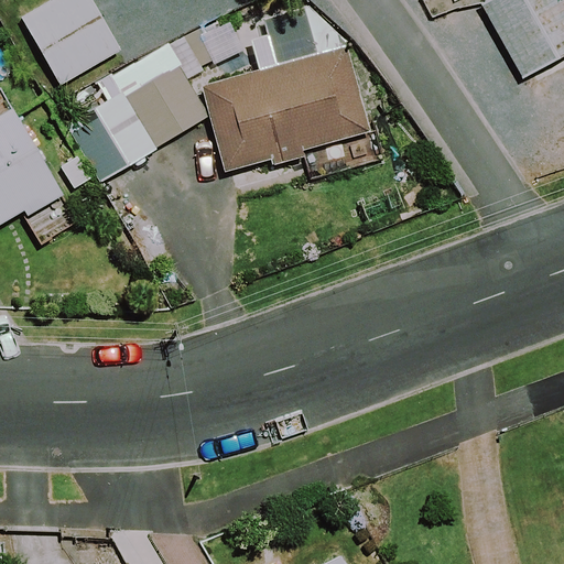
[(121,50),(93,0),(46,0),(21,15),(61,84),(121,50)]
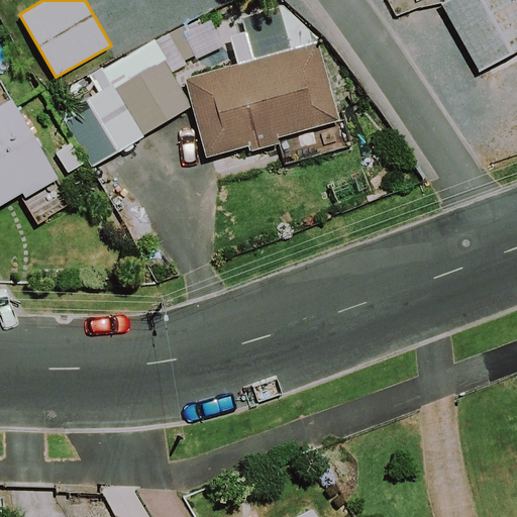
[(516,49),(516,0),(443,0),(440,2),(481,72),(516,49)]
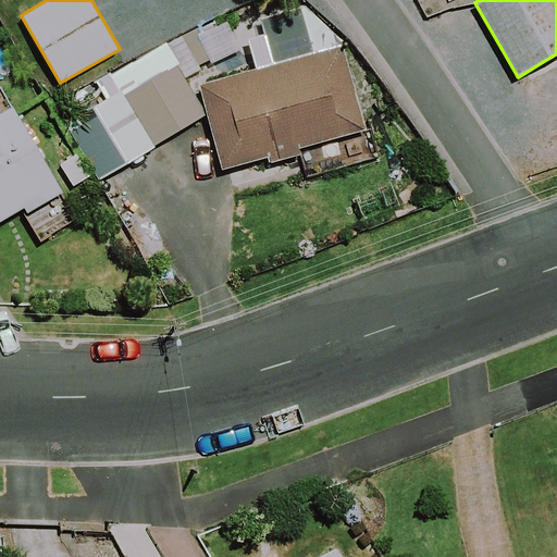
[(199,85),(223,169),(268,156),(270,162),(301,152),(300,147),(366,130),(342,45),(199,85)]
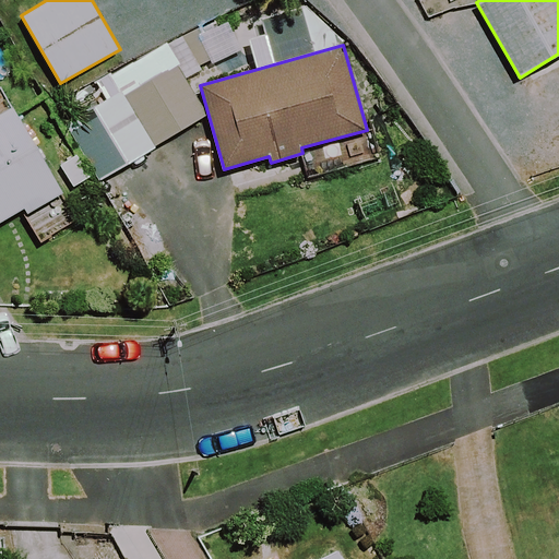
[(206,115),(177,64),(125,94),(154,144),(206,115)]
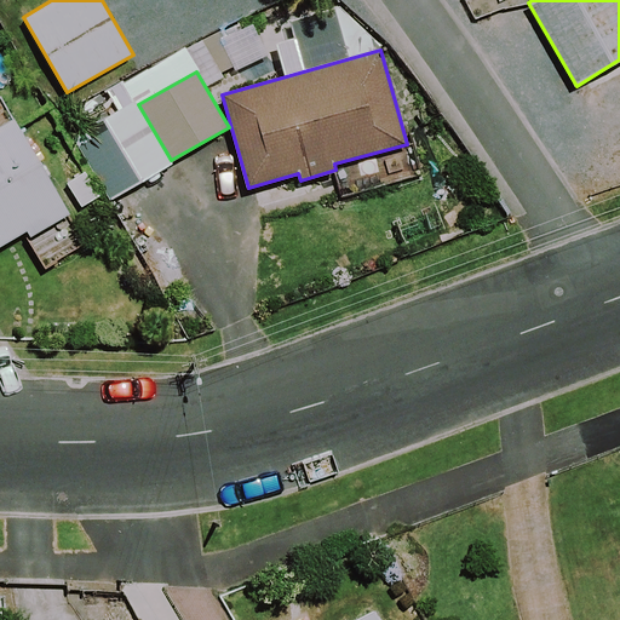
[(69,212),(15,118),(0,126),(0,246),(42,222),(45,225),(69,212)]
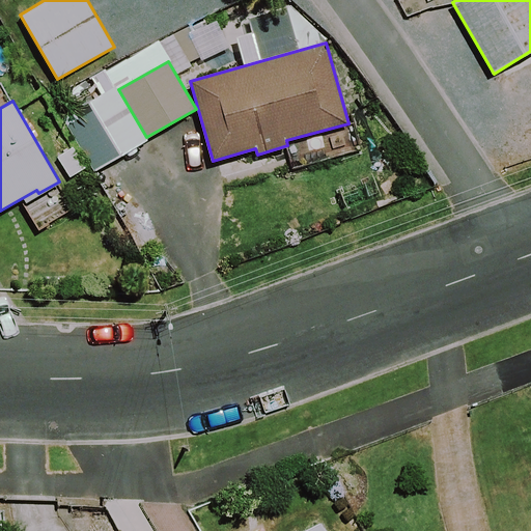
[(327,530),(322,521),(301,530),(327,530)]
